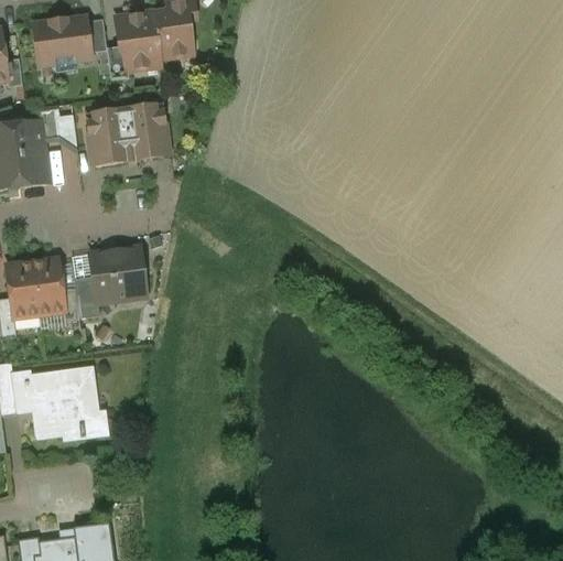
[(169,11),(155,13),(162,66),(163,66),(162,58),(186,55),(184,40),(192,39),(188,21),(196,20),(194,0),(168,4),(169,11)]
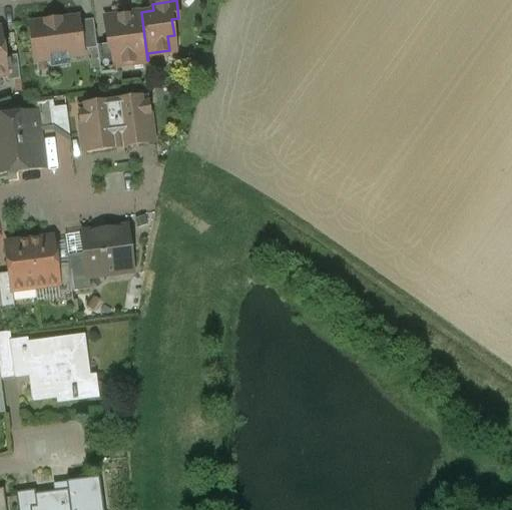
[(141,12),(106,16),(109,42),(110,48),(113,47),(115,64),(116,64),(147,60),(141,12)]
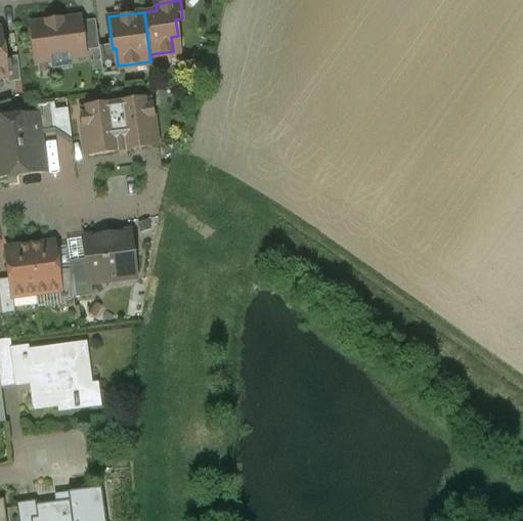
[(81,16),(61,18),(47,20),(31,23),(36,60),(51,58),(52,68),(72,66),(71,56),(86,54),(85,49),(82,20),(81,16)]
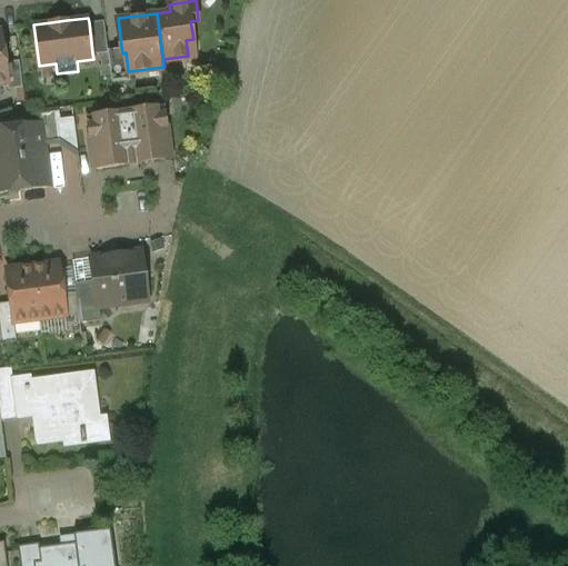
[(105,20),(89,22),(92,53),(108,51),(108,49),(105,20)]
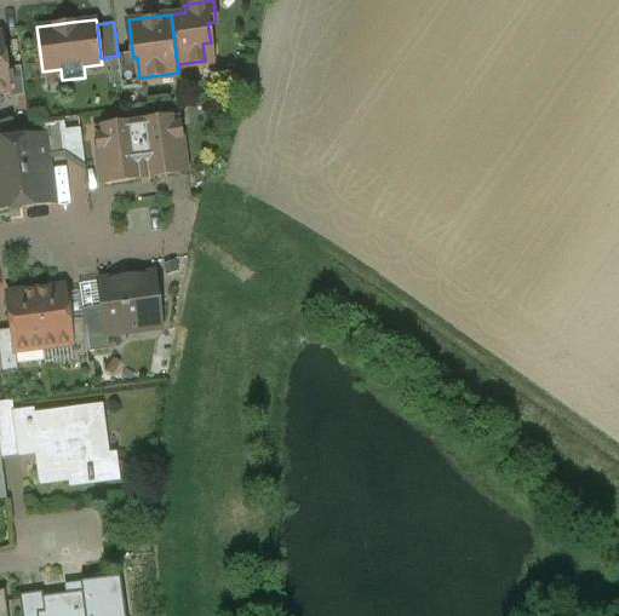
[(0,90),(9,90),(10,90),(7,67),(3,34),(0,34),(0,90)]
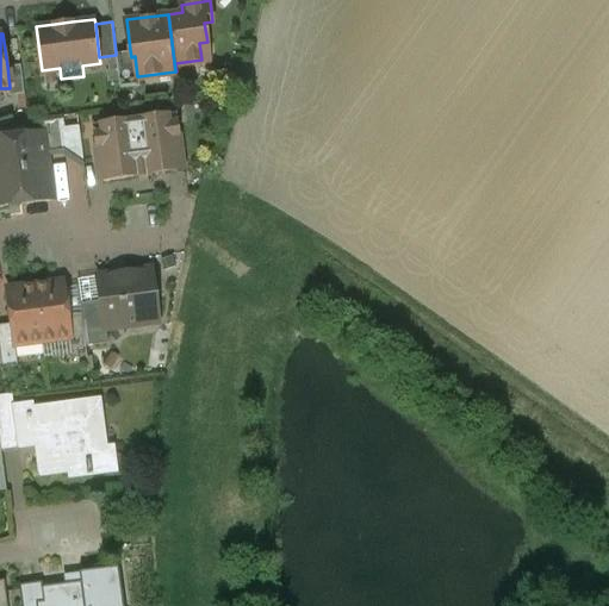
[(130,50),(116,52),(116,55),(120,87),(140,85),(138,76),(137,76),(135,56),(131,57),(130,50)]
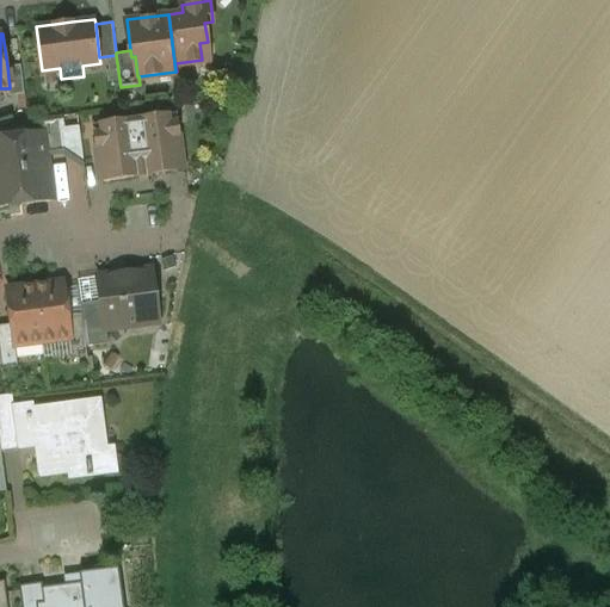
[(20,63),(7,66),(10,88),(8,88),(10,94),(25,92),(20,63)]
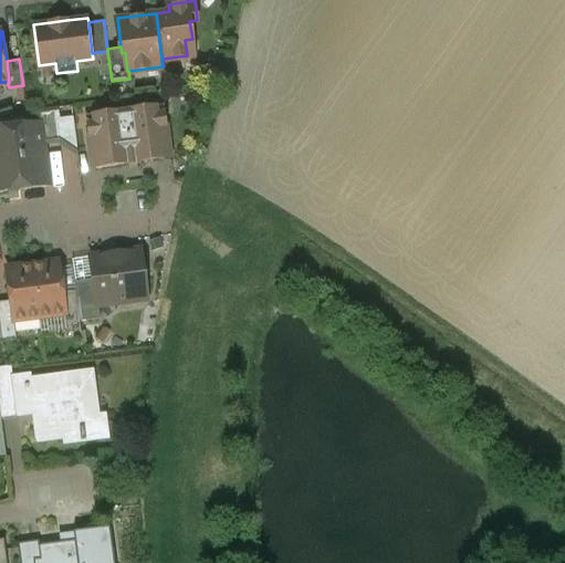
[(72,105),(54,107),(59,142),(74,152),(74,158),(67,168),(71,191),(83,190),(72,105)]
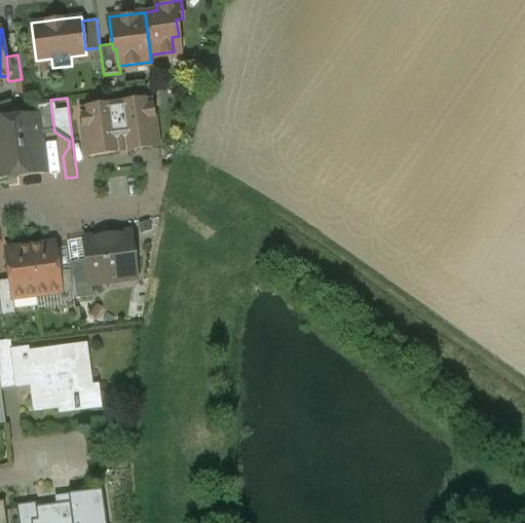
[(50,100),(33,102),(35,114),(38,113),(41,134),(54,132),(50,100)]
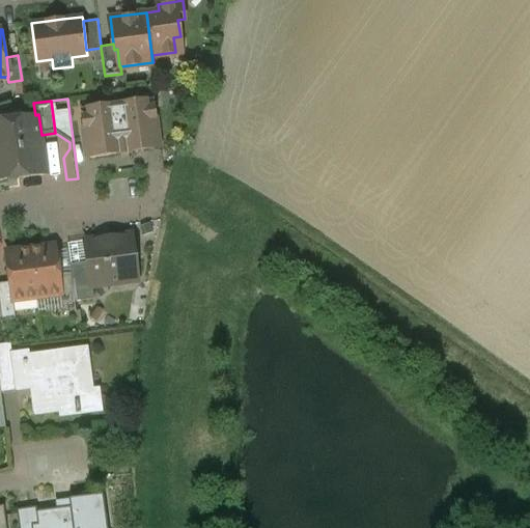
[(145,101),(89,108),(89,115),(83,116),(87,147),(90,146),(91,155),(117,151),(119,151),(119,150),(128,149),(128,150),(130,150),(130,149),(156,146),(155,138),(158,137),(154,107),(146,108),(145,101)]
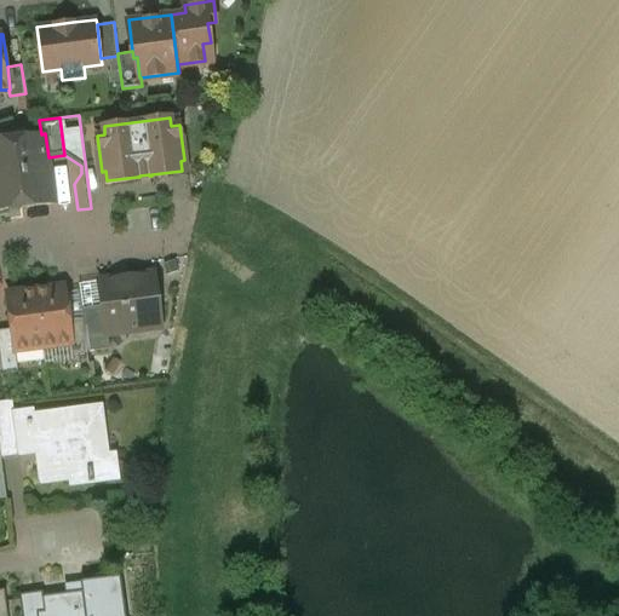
[(41,134),(0,139),(0,207),(53,200),(49,157),(45,133),(41,134)]
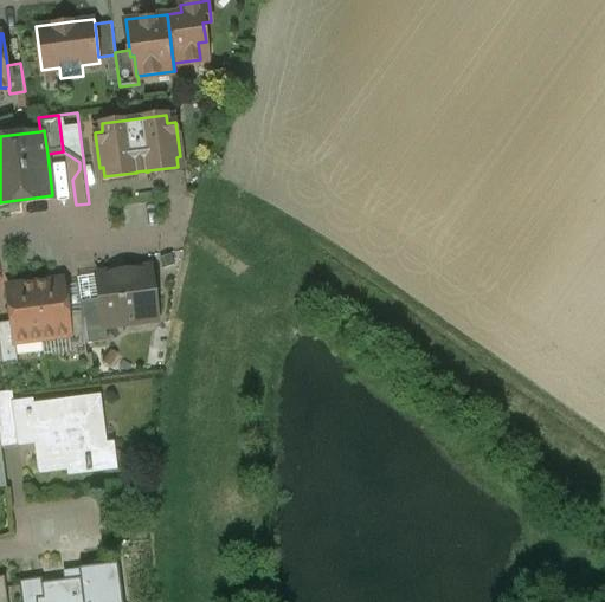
[(150,267),(97,273),(101,297),(104,325),(105,325),(129,322),(135,311),(156,309),(150,267)]
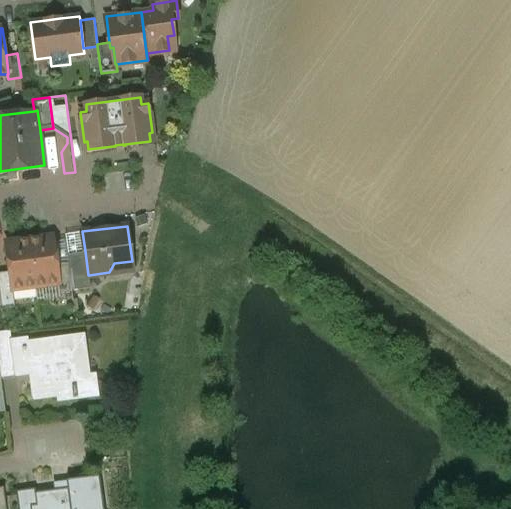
[(53,237),(43,239),(42,237),(29,238),(36,286),(58,283),(60,283),(57,264),(53,237)]
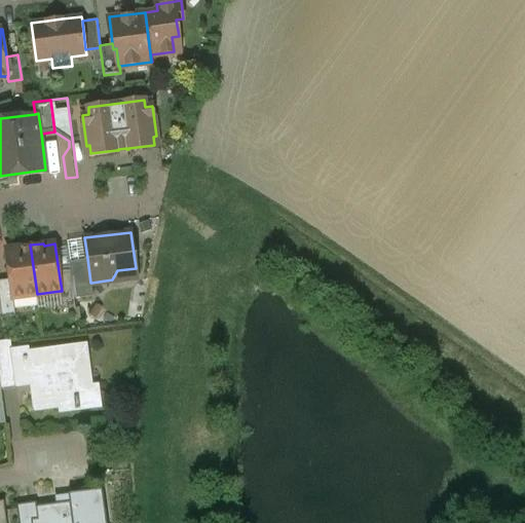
[(17,249),(6,250),(10,278),(12,297),(13,297),(37,294),(30,245),(16,247),(17,249)]
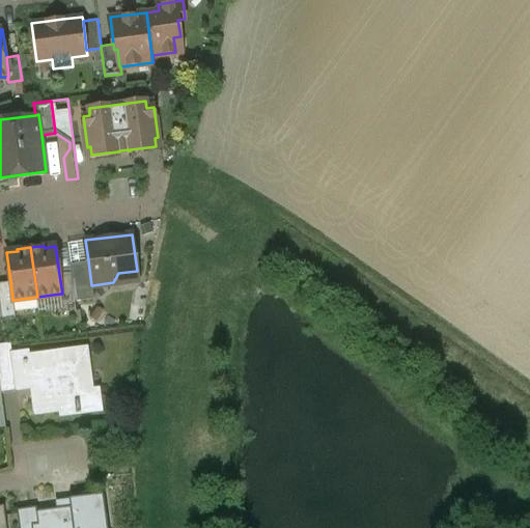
[(88,260),(71,264),(72,272),(75,300),(94,298),(92,285),(91,285),(88,260)]
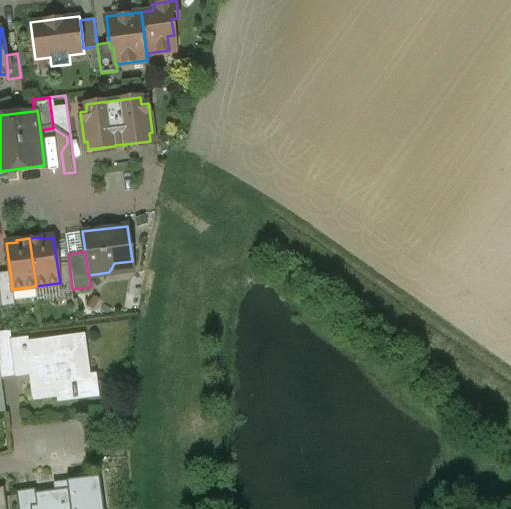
[(69,262),(57,264),(60,283),(58,283),(61,300),(74,298),(72,289),(69,262)]
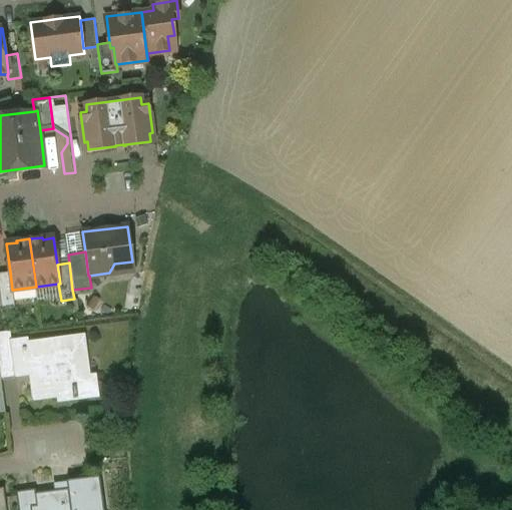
[(10,272),(0,272),(0,291),(2,305),(2,309),(15,307),(13,290),(12,290),(10,272)]
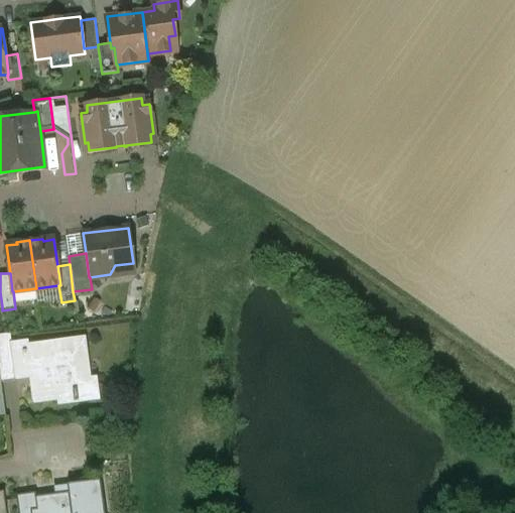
[(11,333),(0,334),(0,369),(0,372),(2,381),(17,379),(17,377),(13,344),(11,333)]
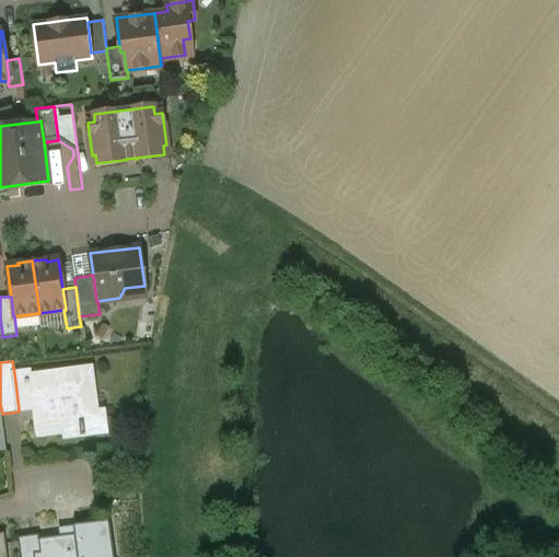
[(74,370),(30,375),(28,371),(14,373),(19,409),(35,407),(36,415),(33,415),(34,418),(36,417),(38,434),(63,431),(62,427),(79,425),(80,436),(85,434),(85,433),(106,431),(103,410),(96,412),(94,390),(78,392),(74,370)]
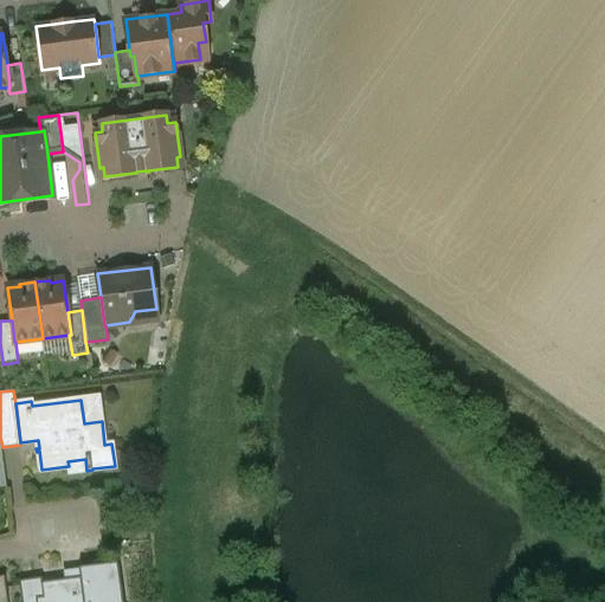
[(81,576),(43,581),(43,576),(20,580),(23,601),(123,601),(118,562),(79,567),(81,576)]
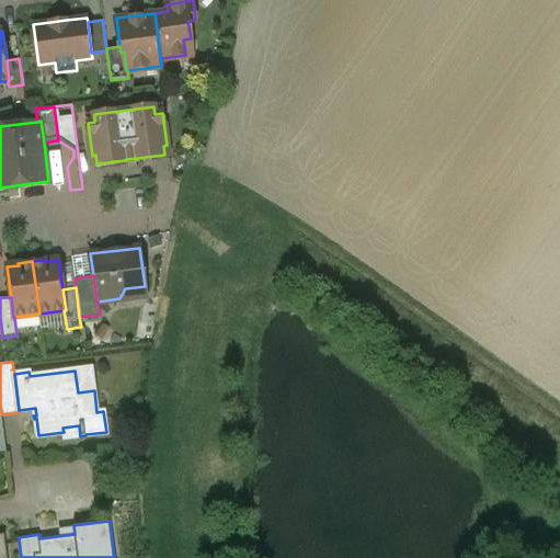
All buildings are outlined.
